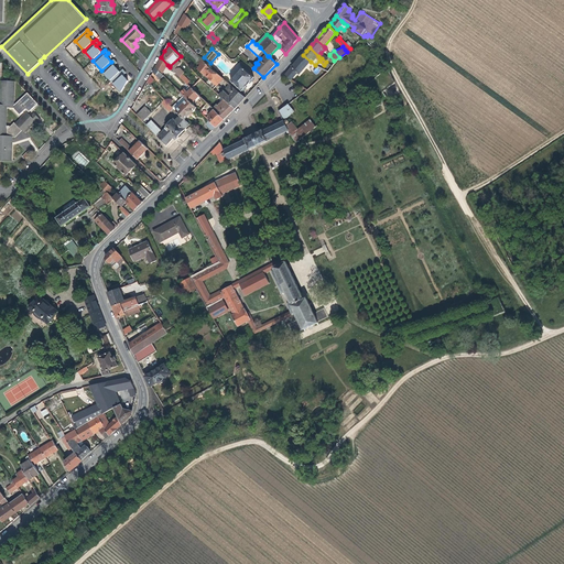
[(328,58),(321,53),(318,56),(322,58),(326,62),(328,58)]
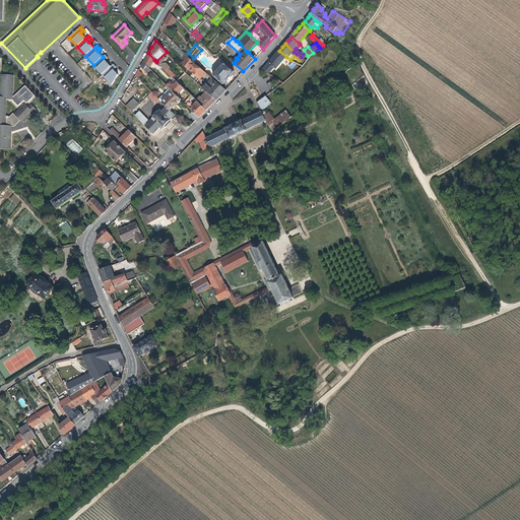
[(279,65),(286,57),(279,51),(272,59),(262,70),(269,74),(274,67),(276,69),(279,65)]
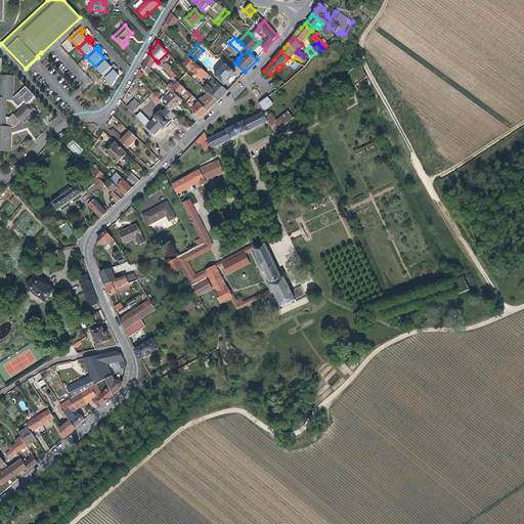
[(156,60),(149,53),(147,57),(155,62),(156,60)]
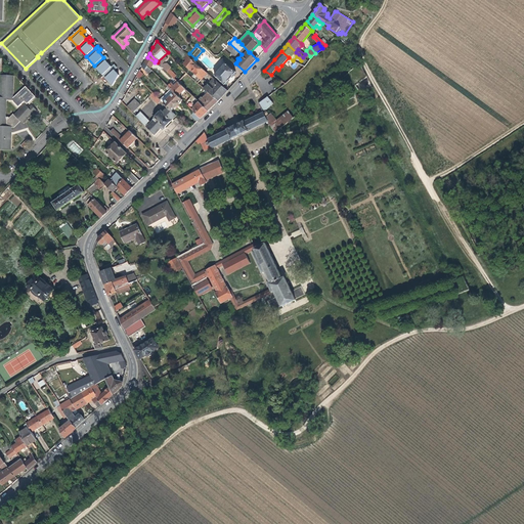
[(103,75),(112,67),(106,60),(108,58),(106,55),(103,57),(94,66),(103,75)]
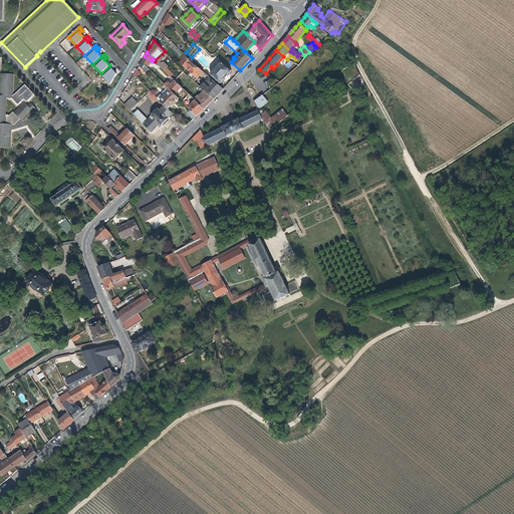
[(148,67),(152,61),(145,56),(144,58),(142,61),(148,67)]
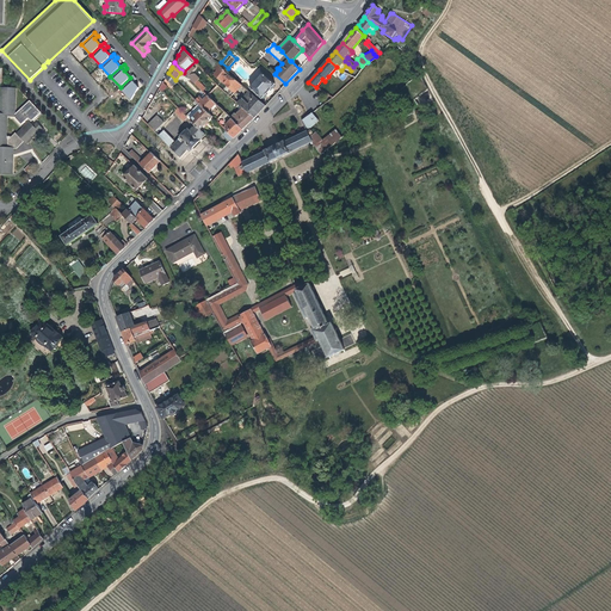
[(242,86),(222,67),(218,72),(218,71),(215,75),(222,81),(223,80),(228,85),(227,86),(235,93),(242,86)]
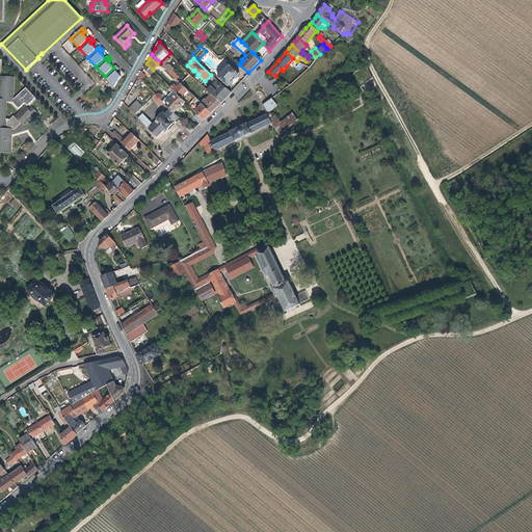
[(153,70),(147,63),(144,68),(151,75),(155,72),(153,70)]
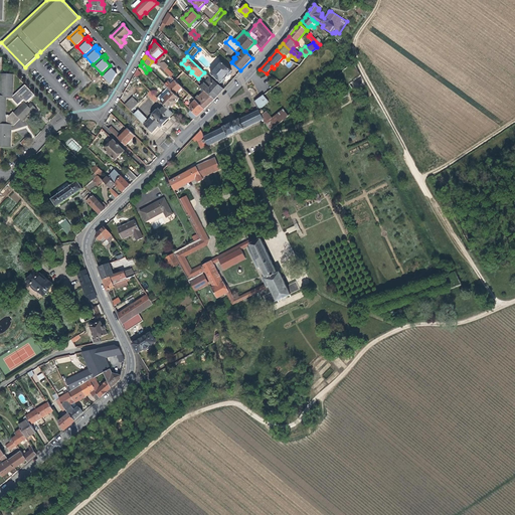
[(228,75),(231,72),(232,71),(222,61),(211,73),(221,83),(221,82),(222,82),(225,79),(225,78),(228,75)]
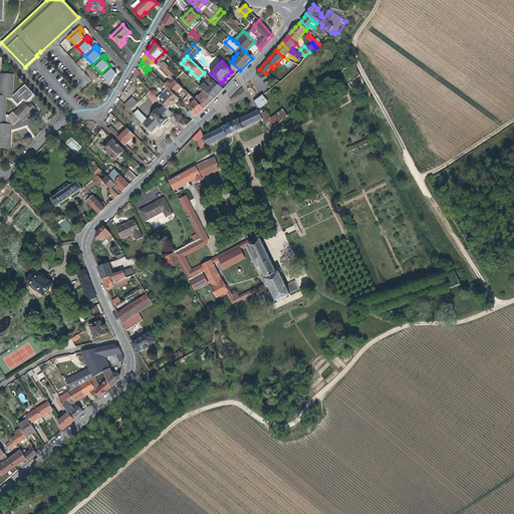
[(177,78),(162,62),(159,64),(173,78),(175,80),(176,80),(177,78)]
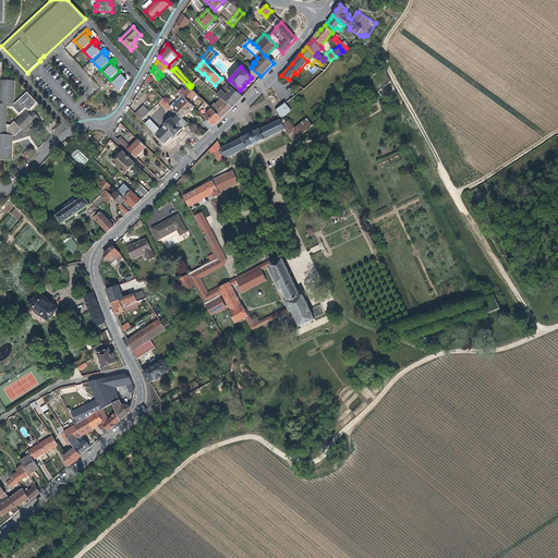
[(120,92),(128,80),(122,74),(125,72),(122,69),(119,71),(110,80),(120,92)]
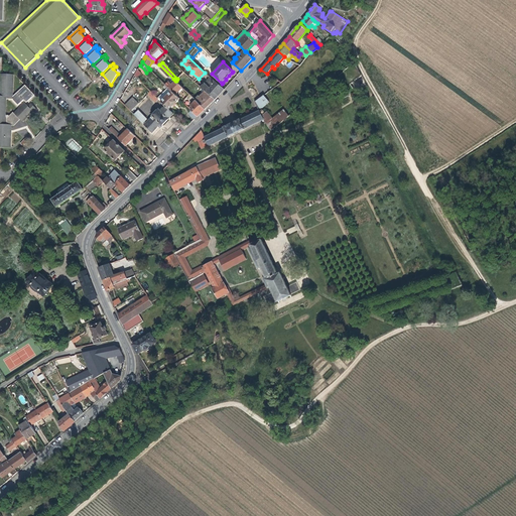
[(14,125),(20,119),(22,121),(32,111),(34,113),(37,110),(31,104),(29,107),(25,103),(15,114),(13,112),(10,116),(6,115),(6,97),(13,97),(13,75),(2,74),(1,96),(0,96),(0,145),(11,146),(12,125),(14,125)]
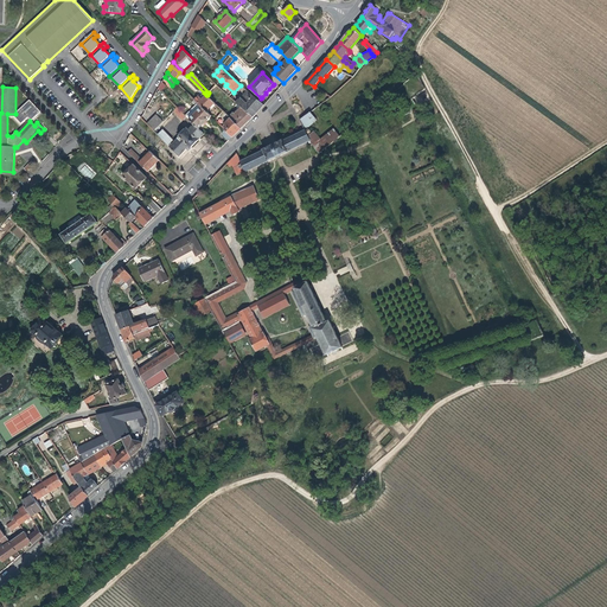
[(254,117),(264,104),(248,90),(248,91),(243,95),(249,101),(248,103),(242,97),(236,103),(242,107),(254,117)]
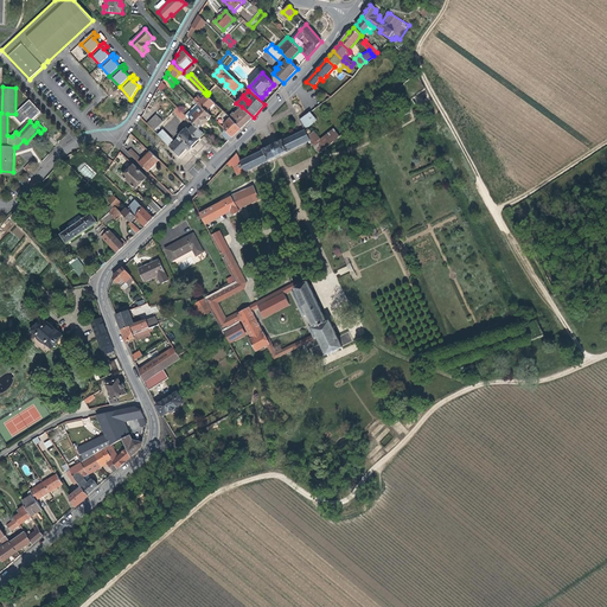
[(215,103),(208,95),(206,95),(204,93),(200,97),(199,95),(195,100),(197,102),(198,103),(202,107),(203,107),(208,112),(215,103)]
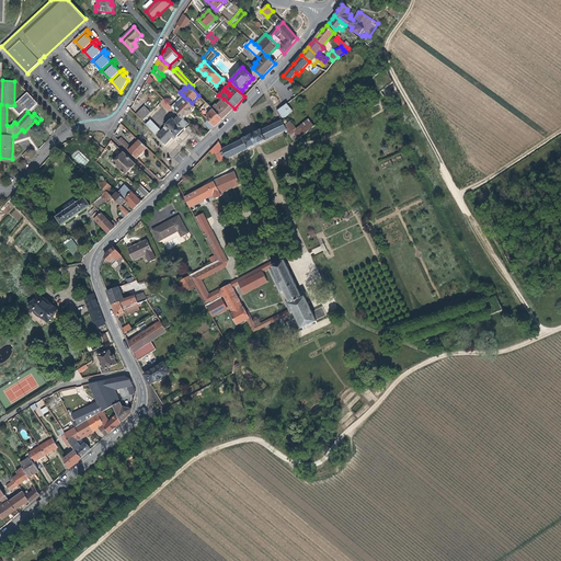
[(192,103),(187,99),(186,99),(183,95),(172,107),(173,107),(180,115),(184,118),(196,107),(192,103)]
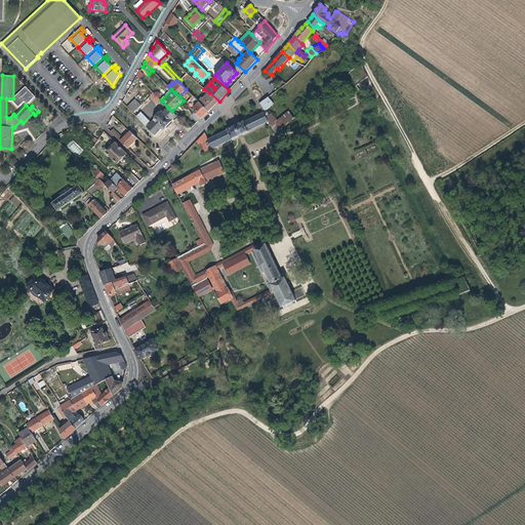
[(161,101),(153,92),(150,95),(158,104),(161,101)]
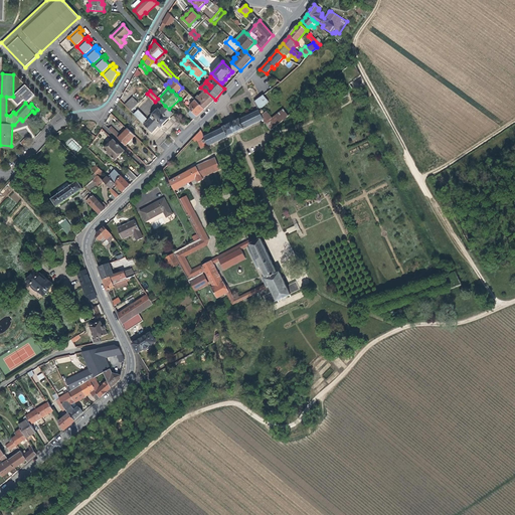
[(204,110),(215,100),(205,91),(199,97),(198,96),(195,100),(196,101),(204,110)]
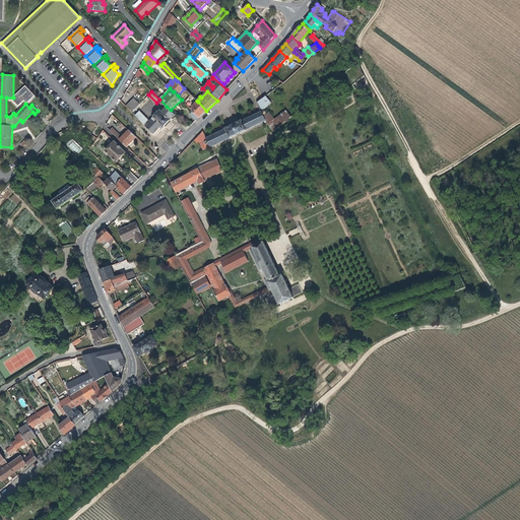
[(261,110),(271,103),(266,95),(257,102),(261,110)]
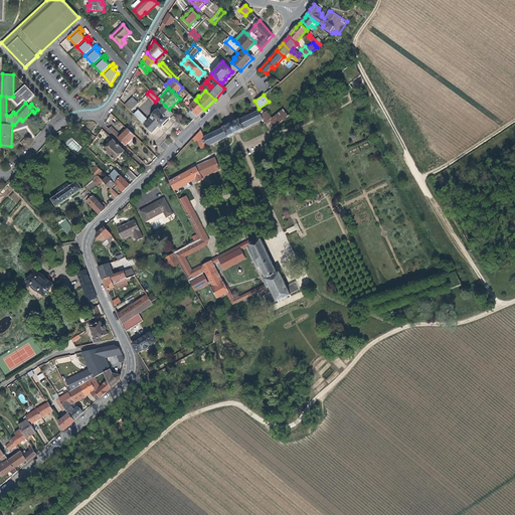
[(130,111),(139,103),(133,98),(125,106),(130,111)]
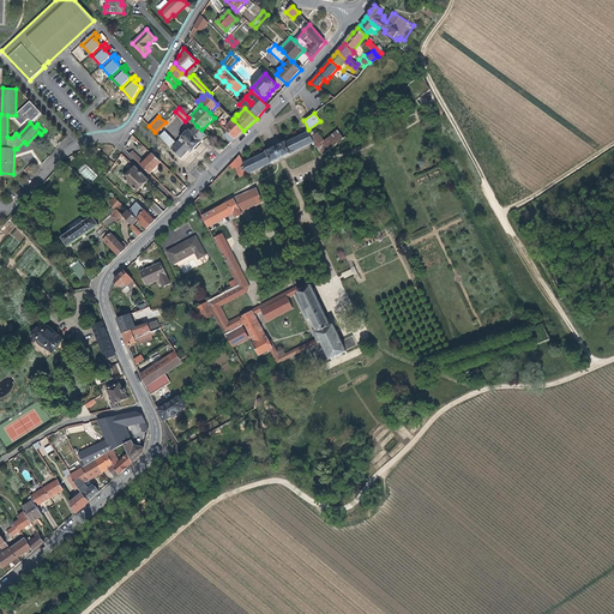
[(235,139),(244,131),(234,120),(226,128),(228,131),(235,139)]
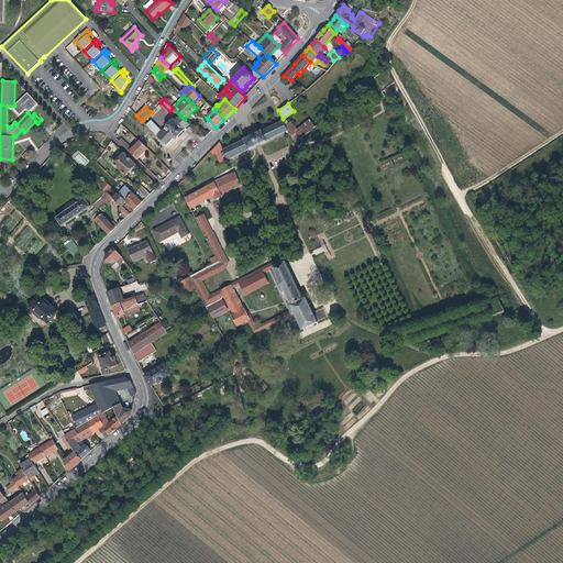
[(185,130),(189,124),(190,124),(185,119),(180,116),(175,121),(174,119),(166,127),(166,128),(157,136),(166,145),(173,138),(175,135),(177,138),(185,130)]
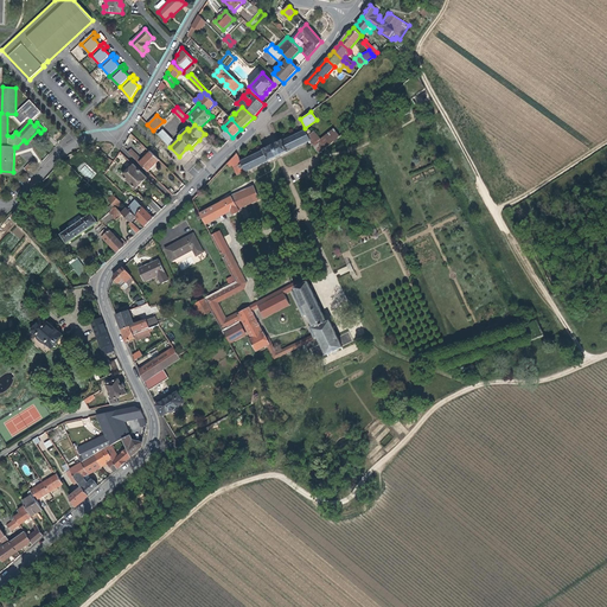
[(232,138),(225,129),(223,133),(223,134),(229,141),(232,138)]
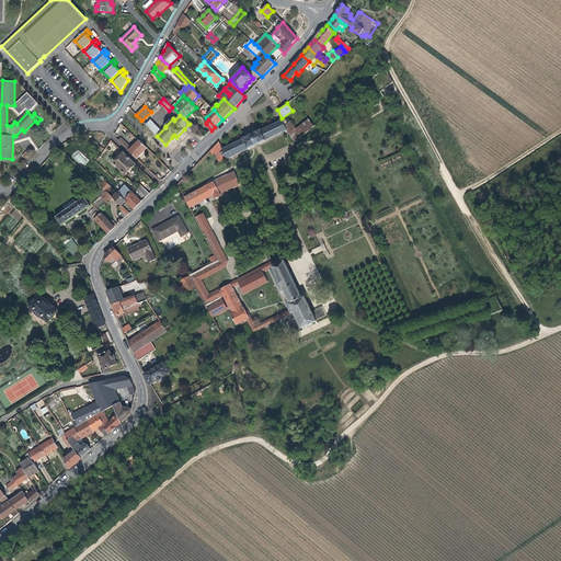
[(219,162),(248,149),(248,150),(259,145),(266,140),(287,130),(288,129),(286,125),(285,124),(283,121),(282,119),(260,130),(260,129),(252,133),(241,138),(242,139),(221,149),(219,141),(209,151),(214,155),(215,153),(219,162)]
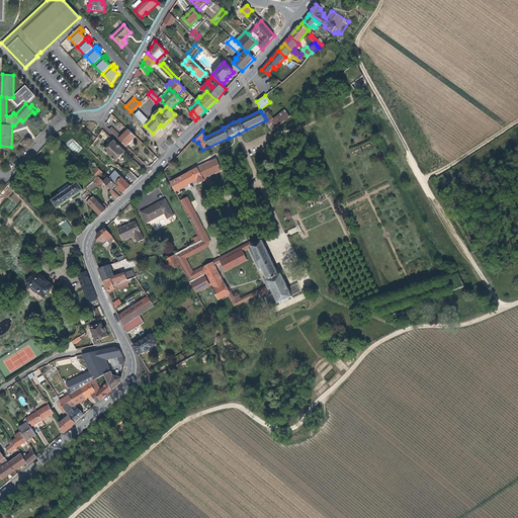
[(272,131),(290,116),(285,110),(274,119),(268,112),(264,115),(266,119),(265,120),(266,122),(272,131)]
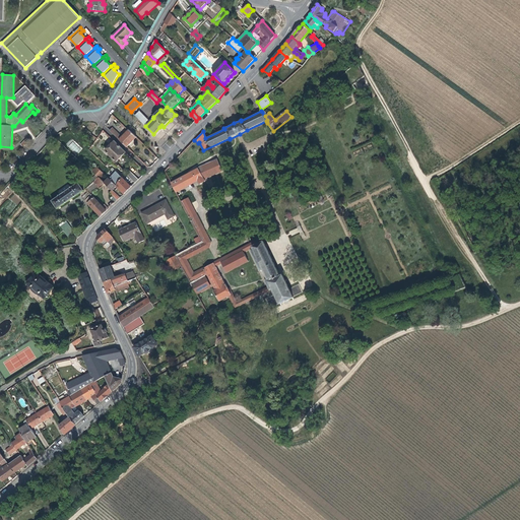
[(148,120),(140,112),(135,116),(143,125),(148,120)]
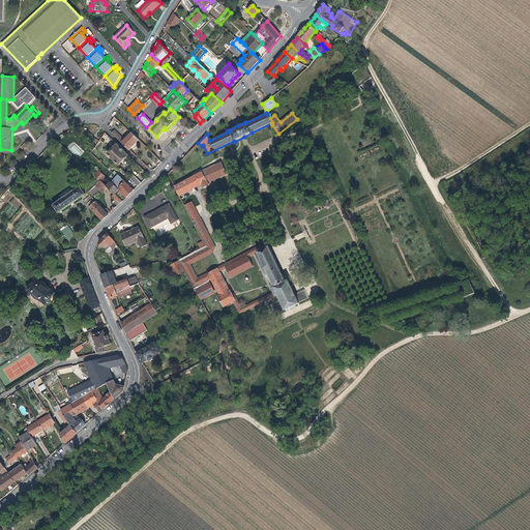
[(122,138),(115,130),(112,134),(121,142),(122,143),(124,141),(121,138),(122,138)]
